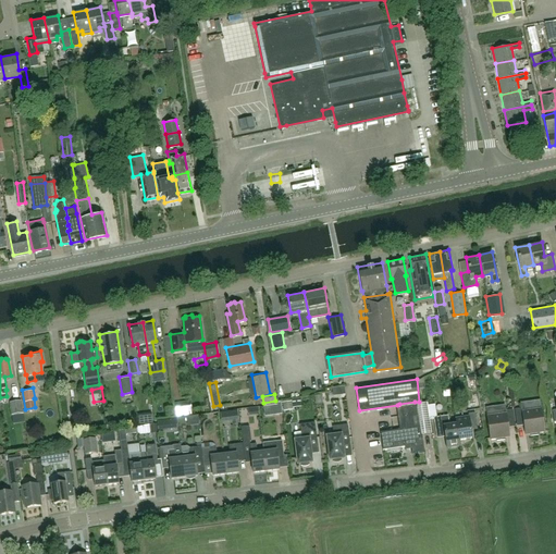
[(22,410),(21,401),(21,397),(9,399),(10,413),(22,410)]
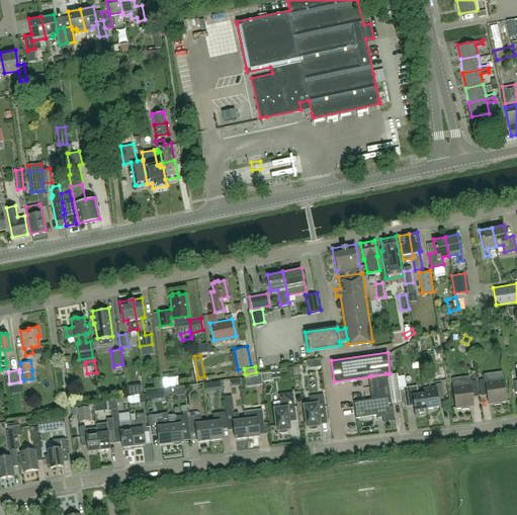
[(262,371),(263,379),(271,378),(271,370),(262,371)]
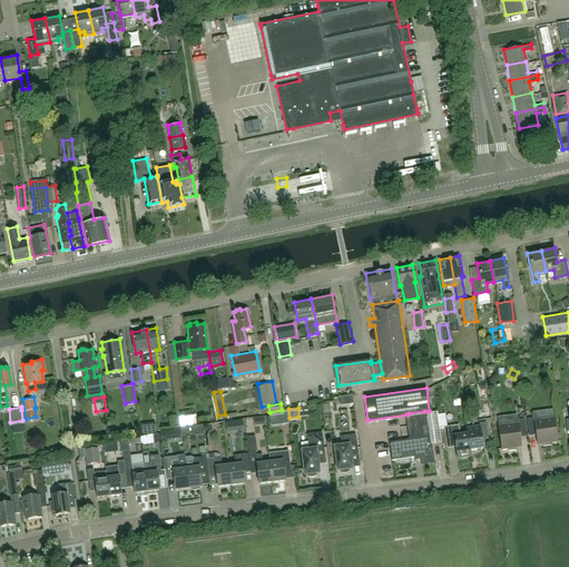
[(388,440),(389,449),(390,458),(412,456),(413,458),(420,457),(421,461),(432,460),(430,442),(429,442),(424,411),(409,413),(406,414),(410,437),(388,440)]
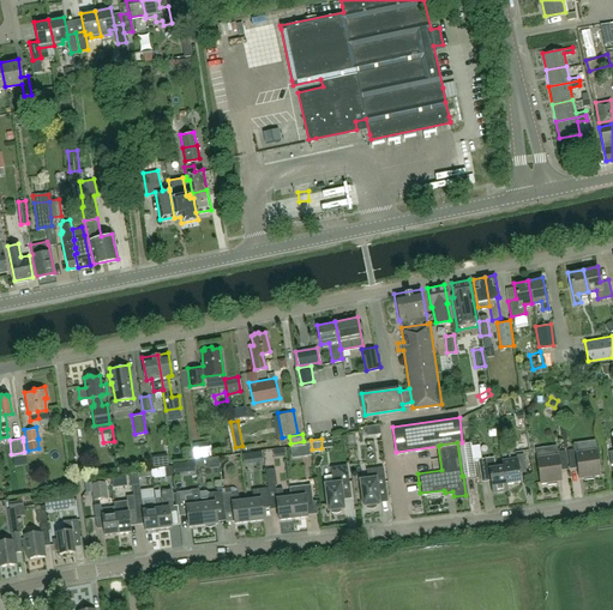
[(593,476),(593,475),(600,473),(596,447),(575,451),(575,448),(566,448),(569,465),(576,464),(578,477),(583,476),(583,477),(593,476)]
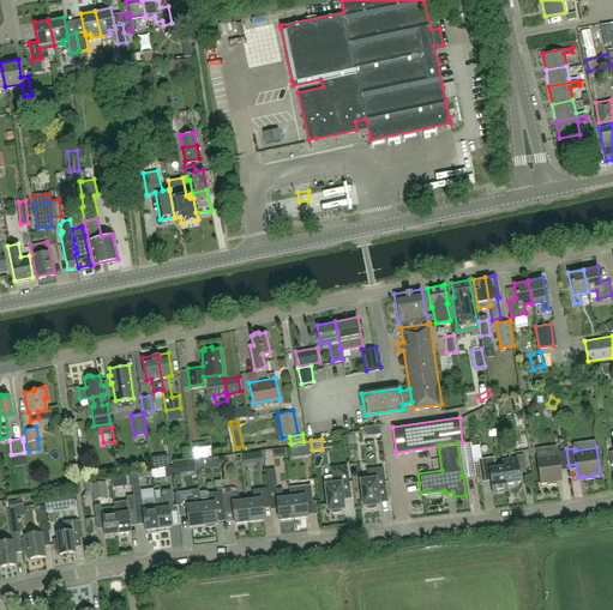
[(556,482),(556,479),(560,479),(559,466),(566,465),(564,450),(557,451),(557,453),(536,456),(540,482),(546,481),(547,483),(556,482)]
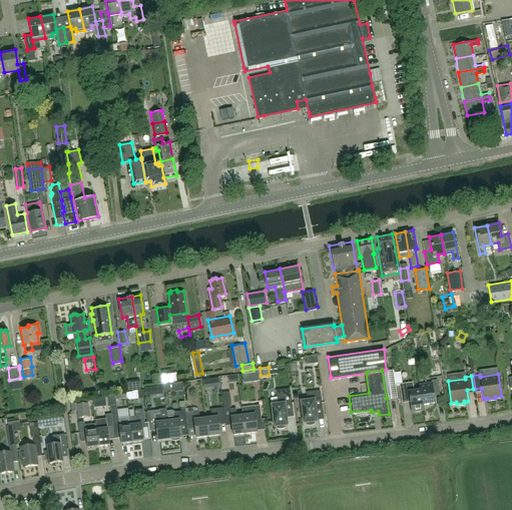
[(422,403),(434,401),(433,392),(439,391),(437,378),(430,379),(431,382),(419,383),(419,389),(420,389),(422,403)]
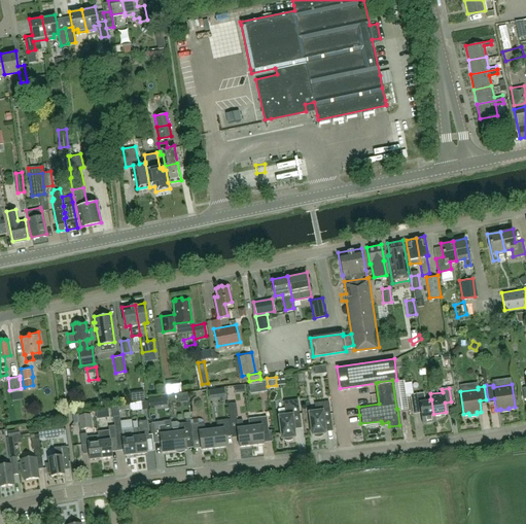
[(431,399),(430,399),(424,400),(423,391),(410,393),(412,410),(420,409),(422,421),(434,420),(433,414),(431,399)]
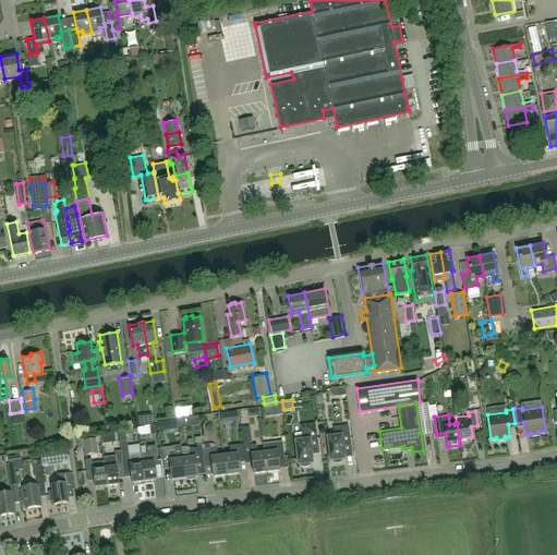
[(309,461),(312,461),(309,437),(316,437),(315,421),(300,423),(301,431),(293,432),(298,462),(300,462),(301,463),(303,465),(305,465),(307,465),(310,462),(309,461)]
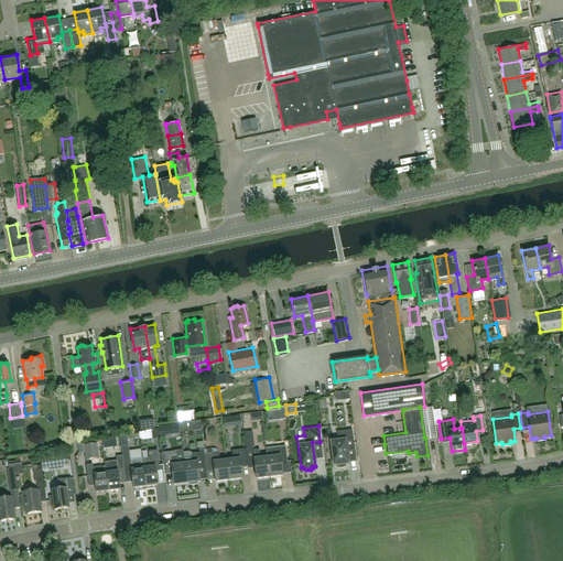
[(353,446),(350,428),(336,430),(337,439),(329,440),(333,464),(336,463),(336,465),(338,465),(340,465),(343,465),(345,464),(345,462),(347,462),(346,448),(353,446)]
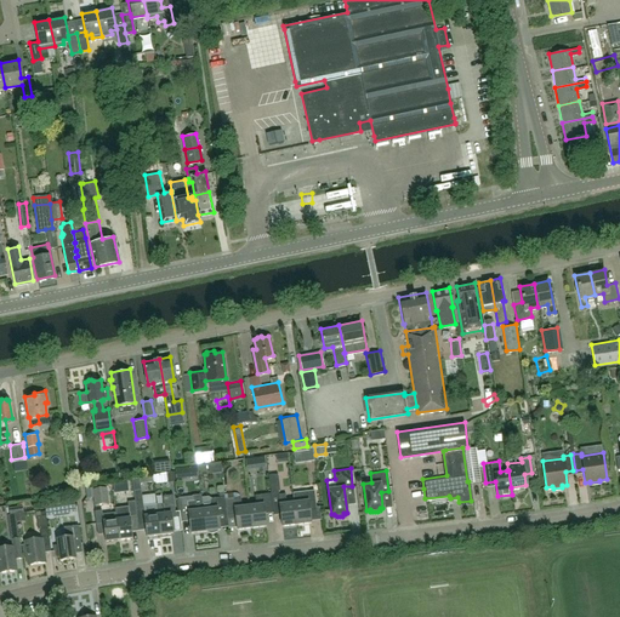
[(278,472),(268,473),(271,490),(279,489),(278,472)]
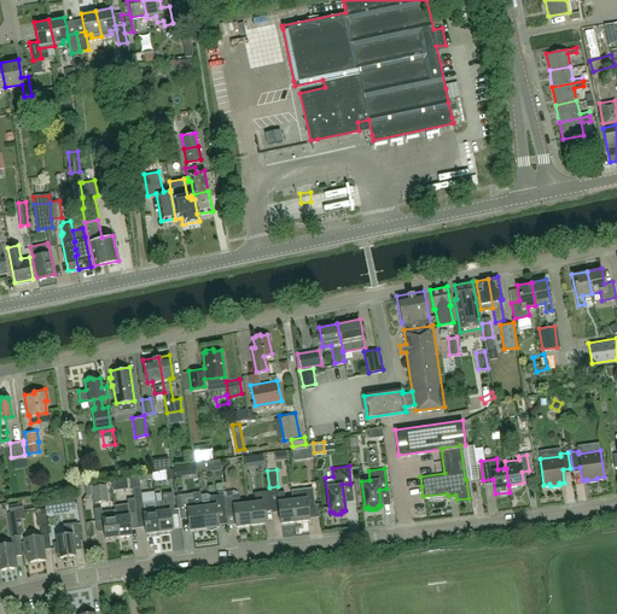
[(108,498),(105,484),(92,485),(94,501),(108,498)]
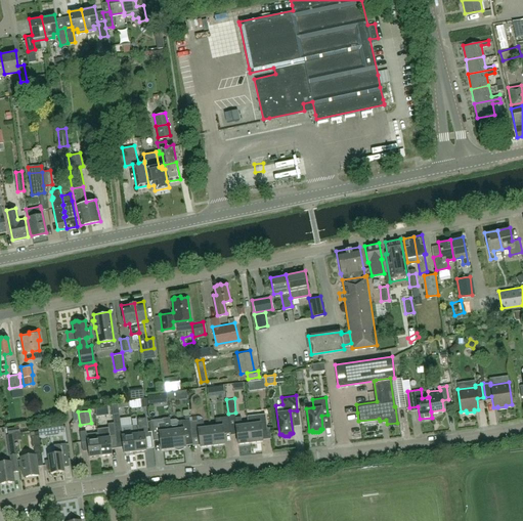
[(115,431),(121,430),(123,451),(134,449),(132,425),(131,424),(121,425),(119,411),(113,413),(114,421),(115,431)]
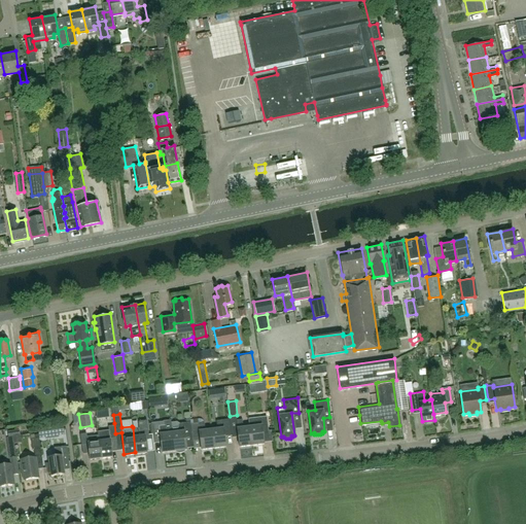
[(255,425),(249,425),(251,444),(264,442),(263,431),(269,431),(267,415),(254,416),(255,425)]
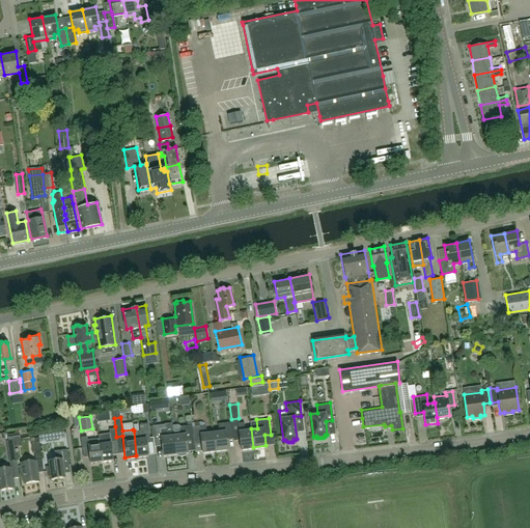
[(218,427),(212,427),(215,449),(227,448),(226,438),(233,437),(231,420),(218,422),(218,427)]
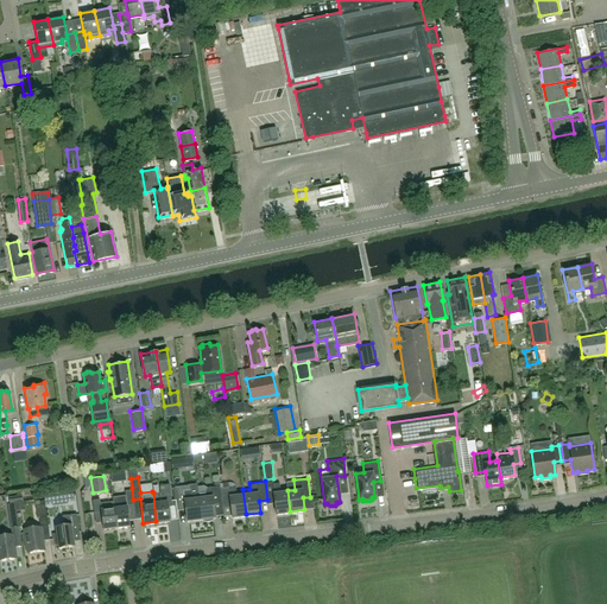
[(276,513),(290,512),(288,490),(280,491),(279,481),(272,482),(276,513)]
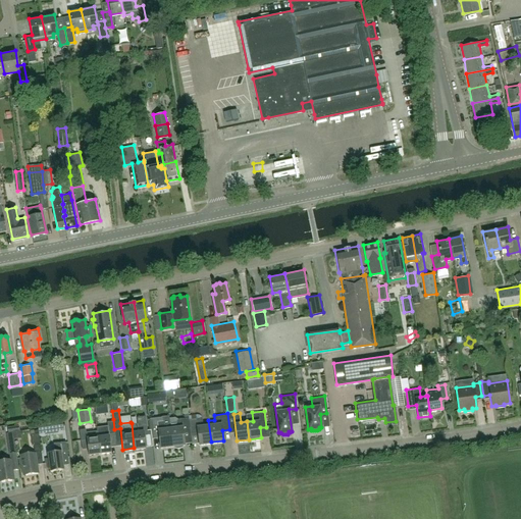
[(137,415),(138,422),(132,423),(134,448),(145,447),(144,433),(148,432),(145,414),(137,415)]
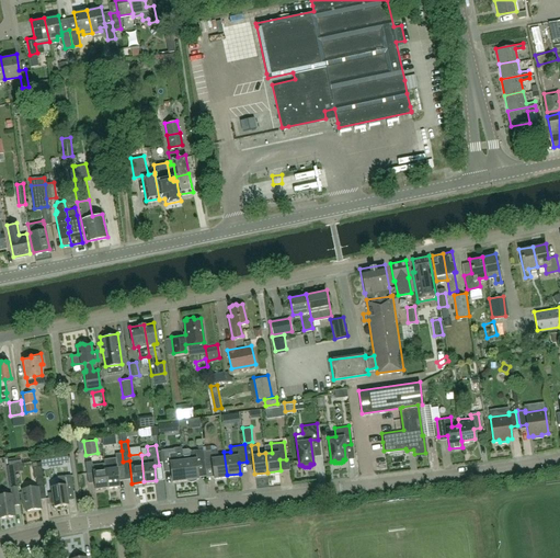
[(185,478),(182,455),(175,456),(174,446),(160,448),(162,468),(171,467),(172,480),(185,478)]
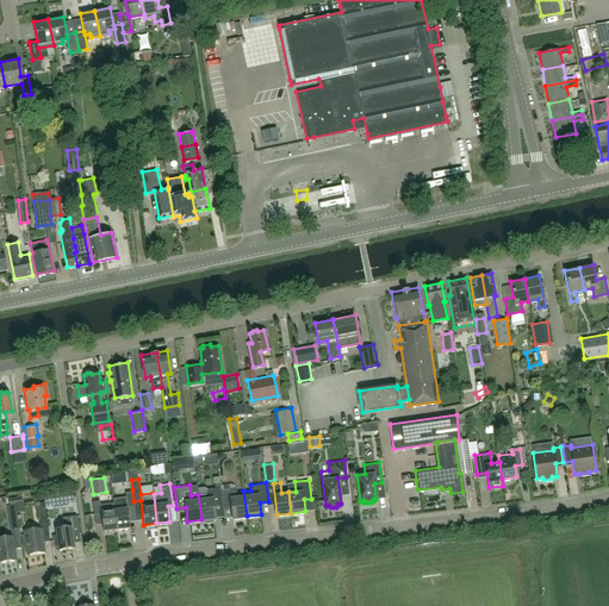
[(222,503),(223,503),(221,488),(221,486),(207,487),(204,486),(197,486),(198,494),(202,519),(203,519),(203,520),(205,522),(207,522),(210,522),(212,520),(213,519),(213,518),(216,518),(213,504),(222,503)]
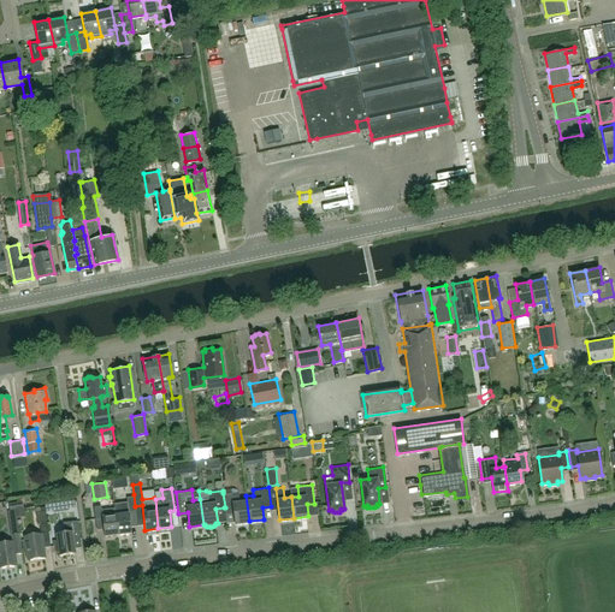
[(225,507),(224,507),(225,512),(225,510),(234,509),(235,523),(249,521),(246,495),(240,497),(238,491),(223,493),(225,507)]
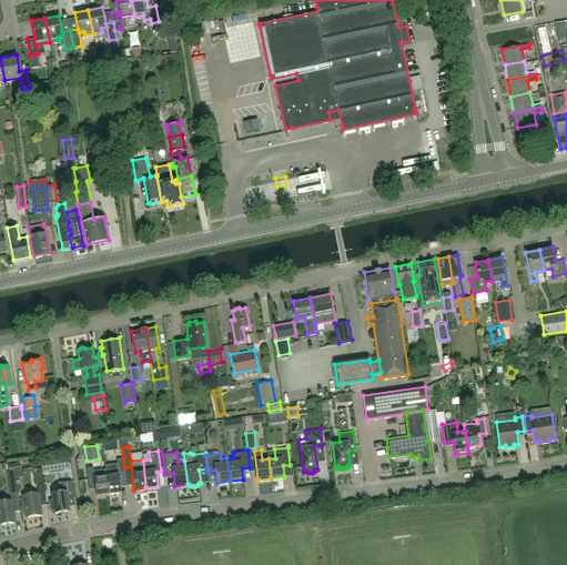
[(105,467),(107,474),(109,492),(121,491),(118,471),(124,470),(124,467),(123,456),(117,457),(117,462),(104,463),(105,467)]
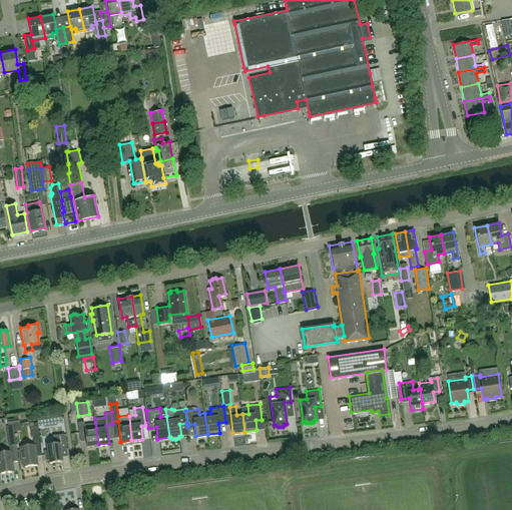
[(87,446),(98,444),(96,428),(95,422),(84,423),(84,420),(78,421),(79,432),(85,431),(87,446)]
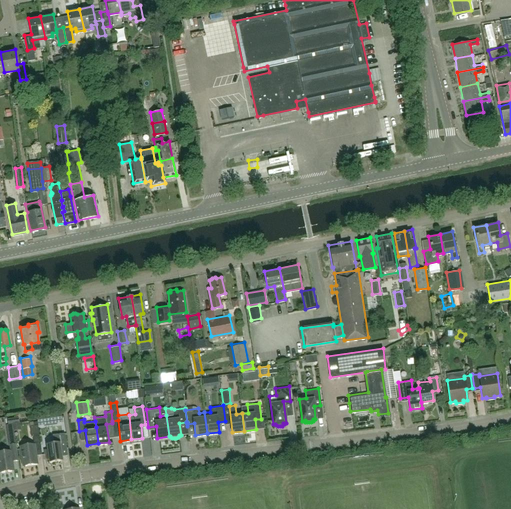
[(6,423),(9,443),(16,442),(13,422),(6,423)]
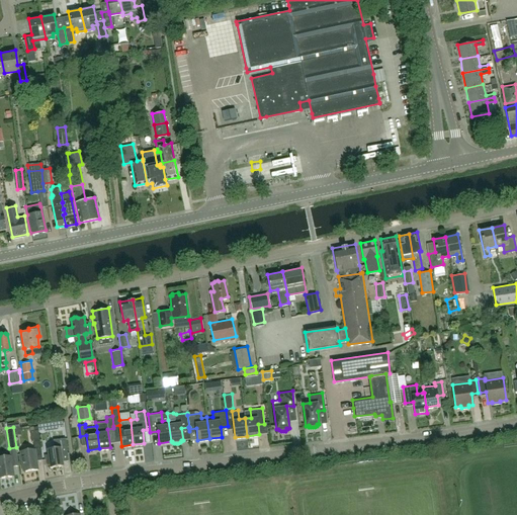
[(34,448),(20,450),(23,469),(37,467),(35,454),(41,453),(38,429),(30,430),(31,440),(32,440),(34,448)]
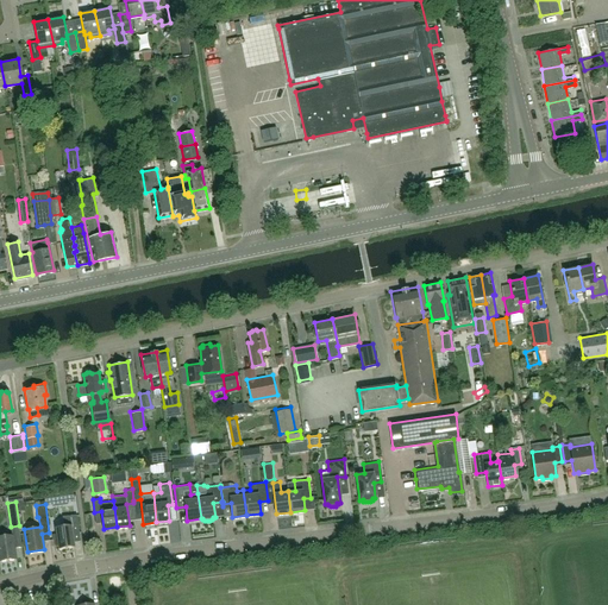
[(56,527),(58,548),(74,546),(71,531),(79,530),(76,514),(63,516),(64,525),(56,527)]
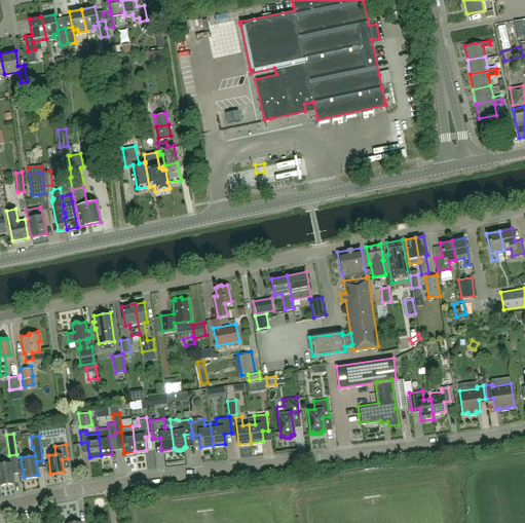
[(0,484),(13,482),(12,472),(19,472),(16,454),(9,455),(10,461),(0,462),(0,484)]
